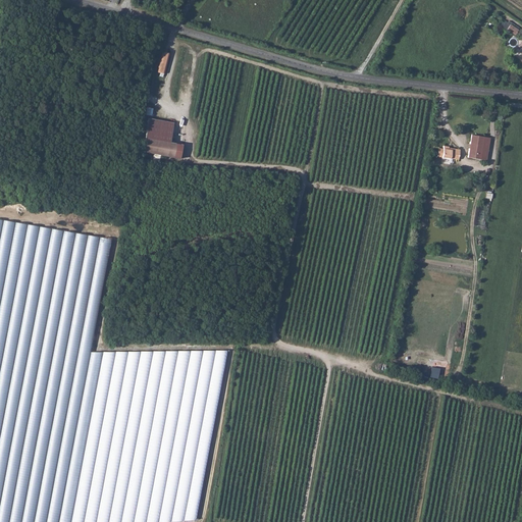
[(173,0),(172,2),(168,8),(173,11),(178,4),(179,0),(178,0),(173,0)]
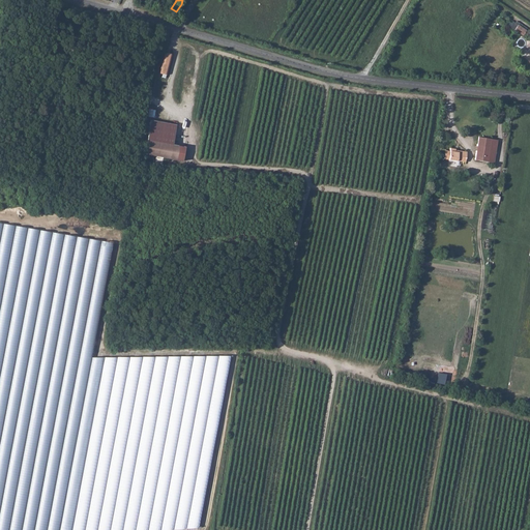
[(508,26),(513,29),(518,24),(511,20),(508,26)]
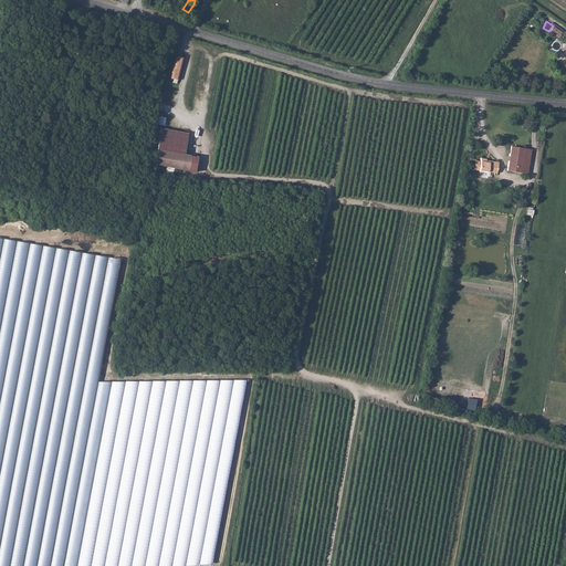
[(549,31),(558,37),(563,31),(553,24),(549,31)]
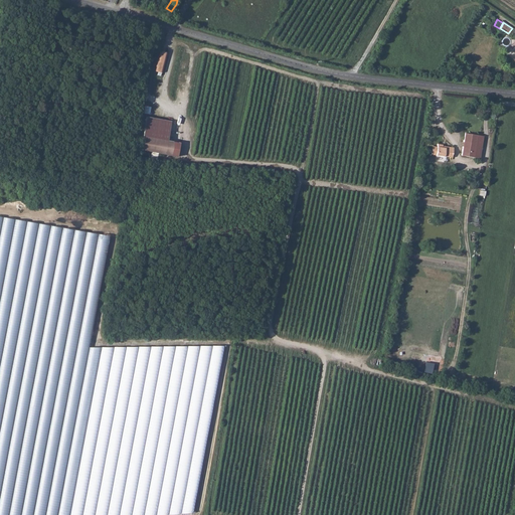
[(166,52),(159,50),(154,71),(162,73),(166,52)]
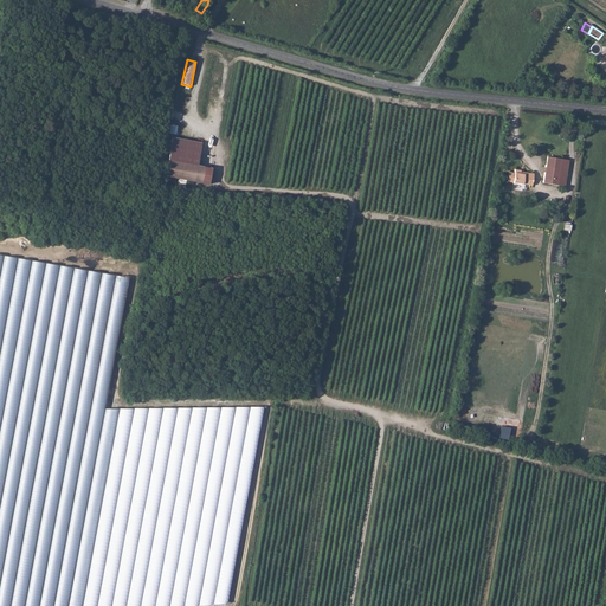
[(171,137),(163,175),(194,182),(197,169),(195,169),(197,166),(200,143),(171,137)]
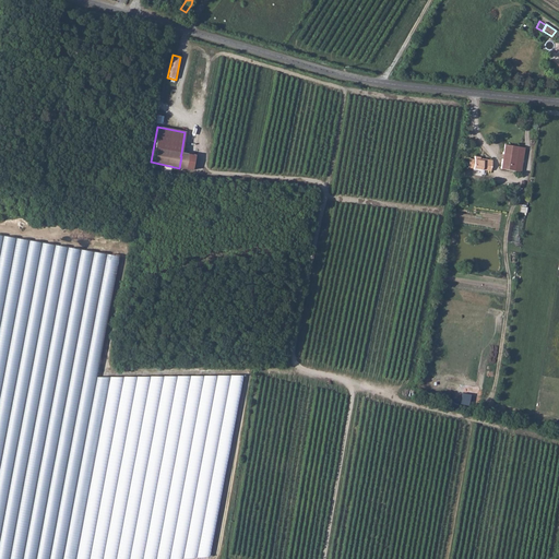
[(499,168),(522,173),(525,149),(502,144),(499,168)]
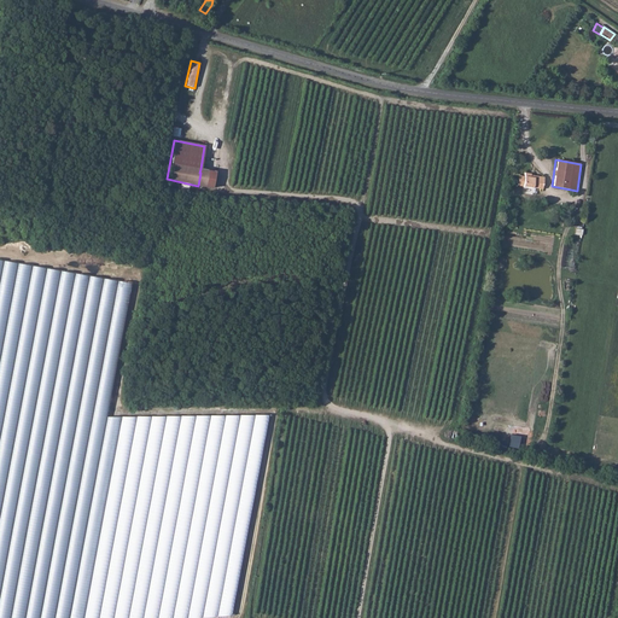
[(200,169),(199,173),(200,173),(198,186),(211,188),(215,172),(200,169)]
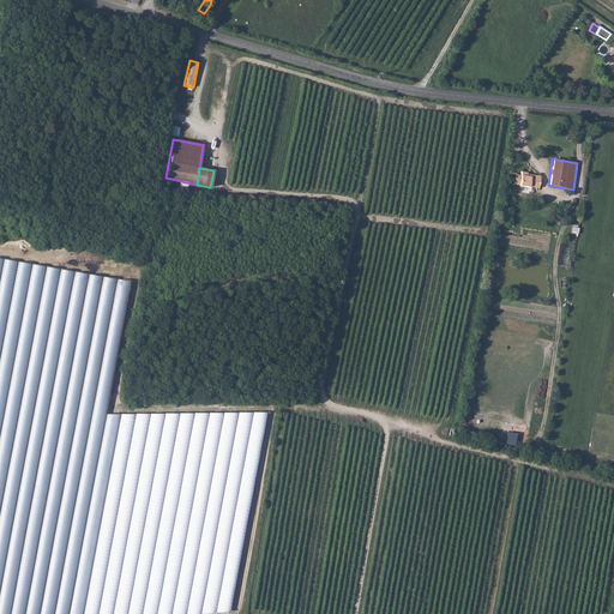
[(516,185),(540,188),(541,176),(534,175),(534,176),(529,175),(529,173),(524,173),(523,175),(518,175),(516,185)]
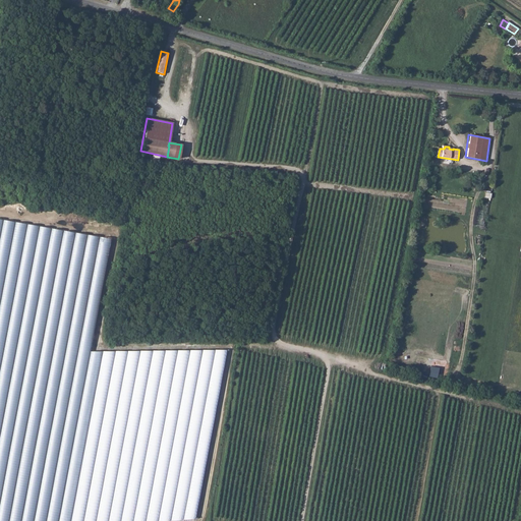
[(157,520),(194,518),(227,350),(90,351),(109,239),(0,220),(0,520),(157,520)]
